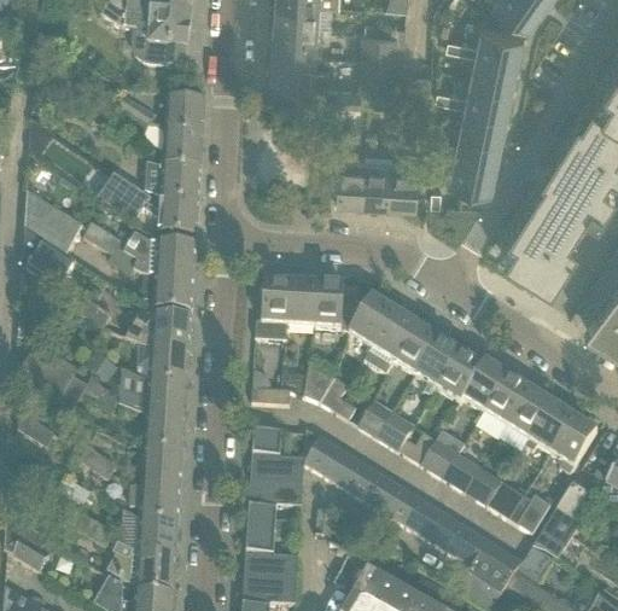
[(106,0),(100,11),(123,27),(133,28),(132,41),(133,44),(134,47),(135,51),(138,54),(140,57),(144,58),(147,59),(184,63),(186,45),(188,22),(188,16),(129,10),(126,10),(124,10),(106,0)]
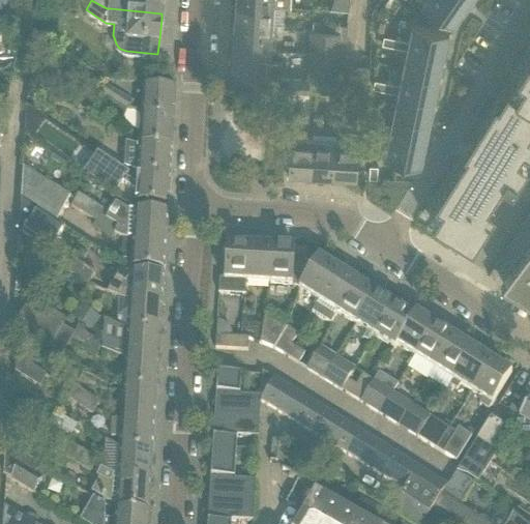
[(91,0),(107,8),(108,8),(111,8),(162,13),(163,0),(91,0)]
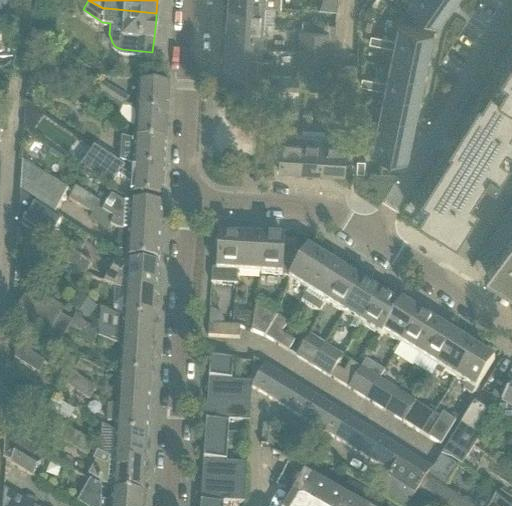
[(227,0),(226,20),(262,22),(263,0),(227,0)]
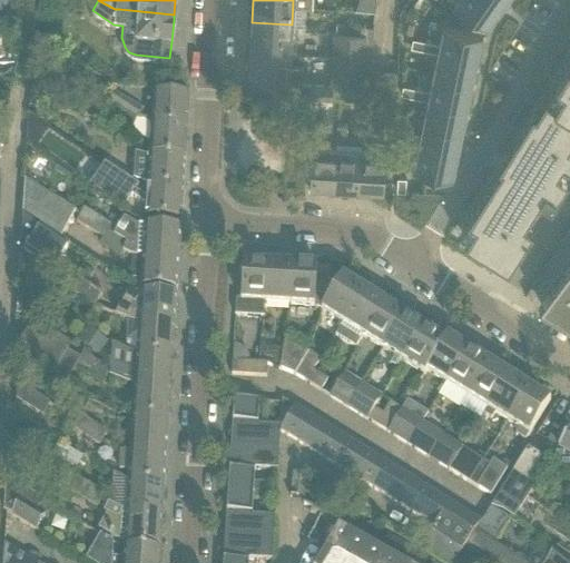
[(460,0),(487,19),(488,18),(500,0),(460,0)]
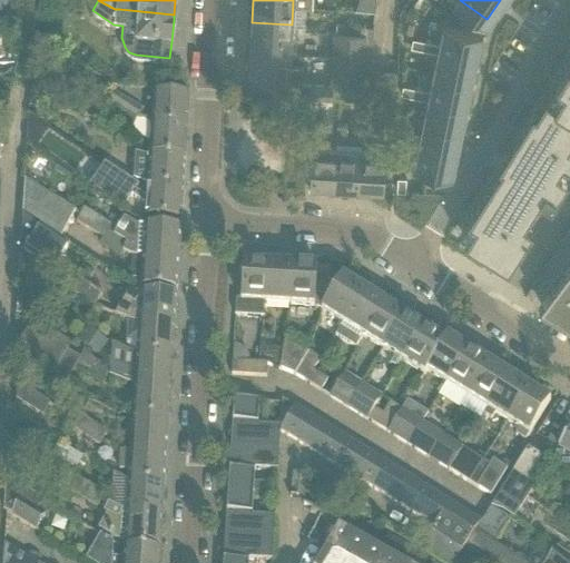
[(438,38),(438,42),(477,50),(481,28),(482,28),(482,26),(442,18),(441,19),(442,20),(438,38)]
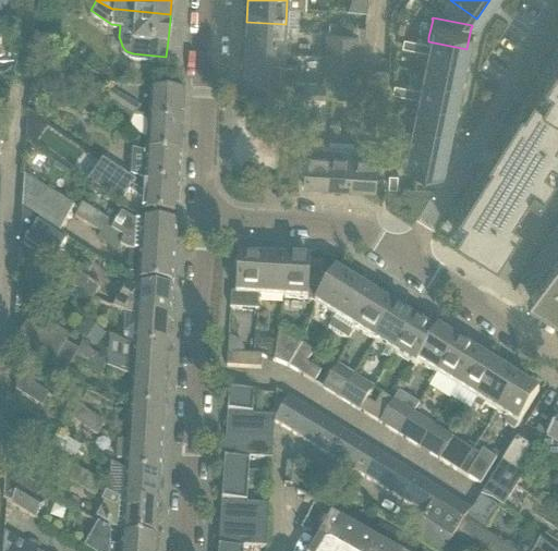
[(328,19),(328,26),(352,27),(365,29),(365,21),(352,20),(328,19)]
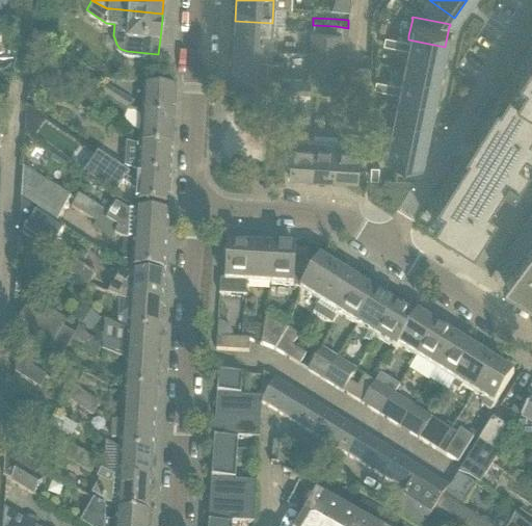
[(275,46),(277,23),(272,23),(235,21),(233,43),(270,45),(275,46)]
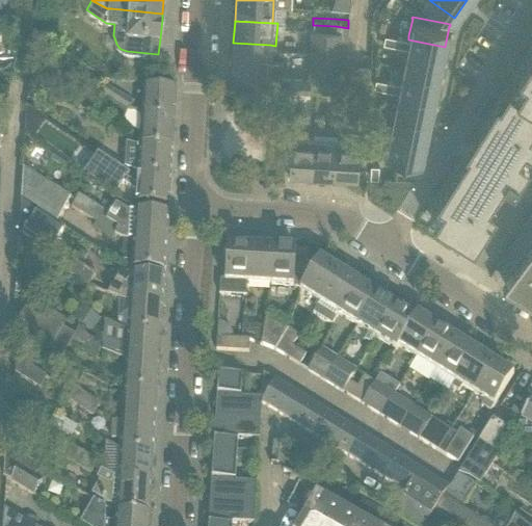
[(312,25),(310,48),(340,49),(340,35),(347,35),(348,28),(336,26),(312,25)]
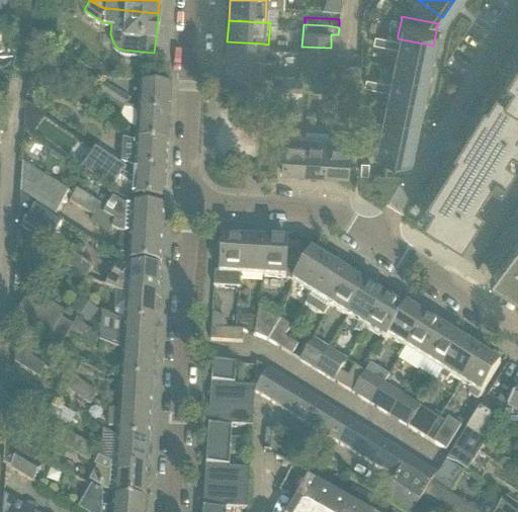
[(374,29),(372,37),(384,40),(386,31),(374,29)]
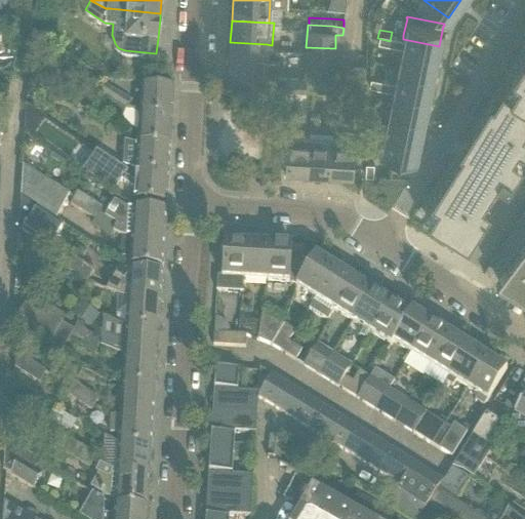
[(392,32),(390,41),(402,43),(403,39),(403,35),(392,32)]
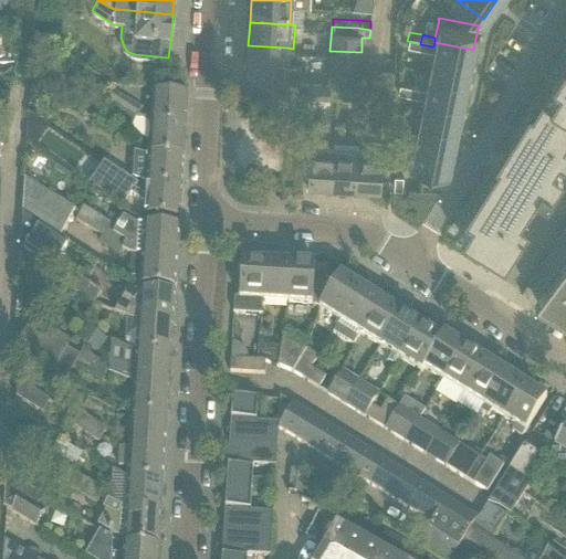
[(8,52),(16,53),(18,40),(9,39),(8,52)]
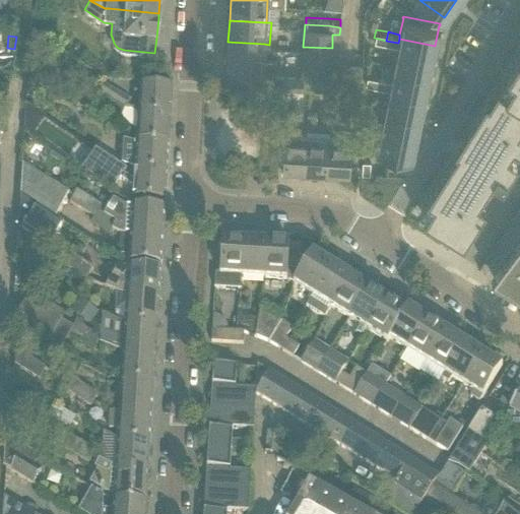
[(394,59),(394,60),(431,67),(435,46),(399,39),(398,43),(394,59)]
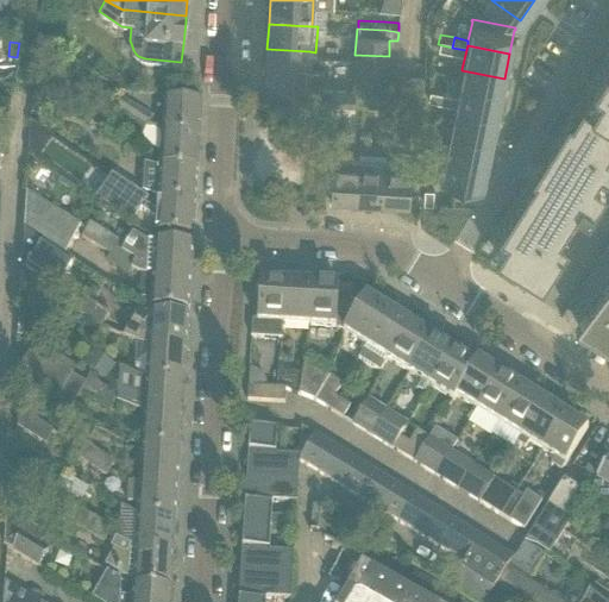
[(309,51),(267,49),(265,76),(322,79),(324,67),(309,66),(309,51)]
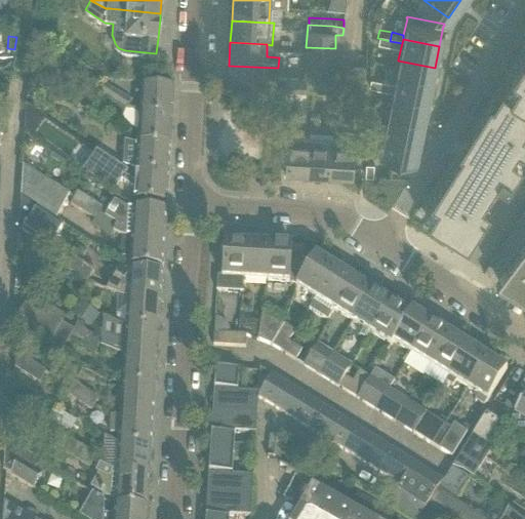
[(430,196),(420,211),(428,216),(454,233),(467,241),(490,204),(482,199),(496,175),(507,182),(521,158),(512,152),(518,143),(524,147),(524,45),(511,69),(492,97),(489,96),(470,127),(447,164),(449,165),(430,196)]
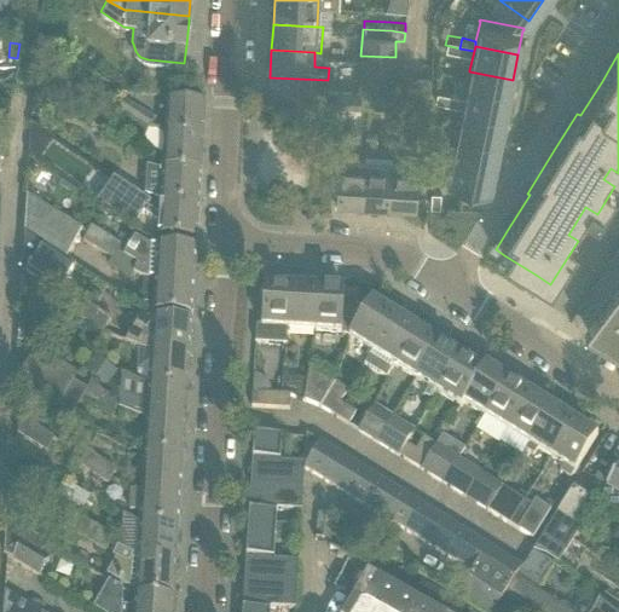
[(369,87),(379,88),(393,90),(394,73),(395,57),(360,56),(359,87),(369,87)]
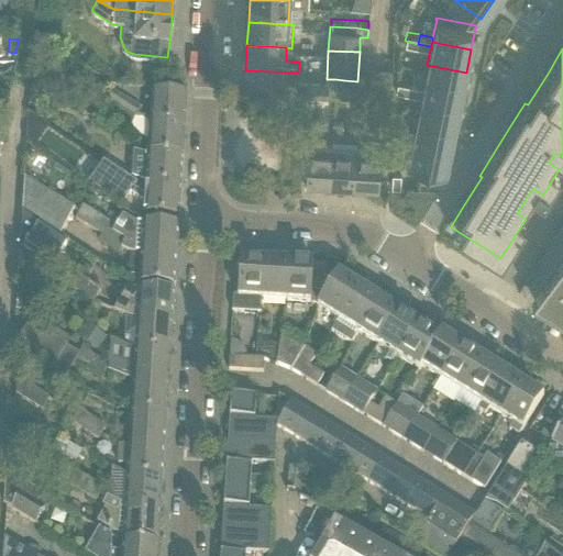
[(423,84),(422,88),(461,97),(465,74),(466,74),(466,73),(427,65),(427,66),(423,84)]
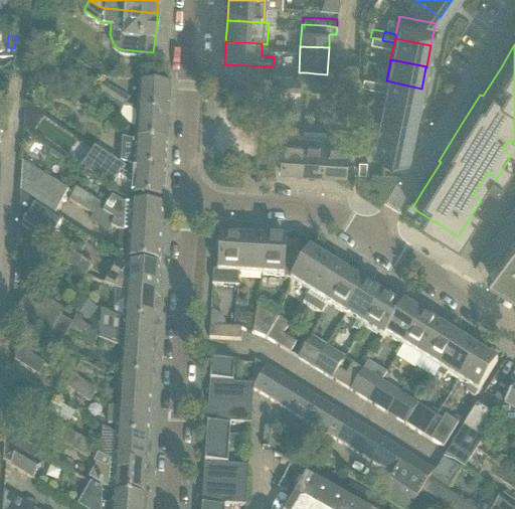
[(333,85),(345,86),(346,61),(335,60),(333,85)]
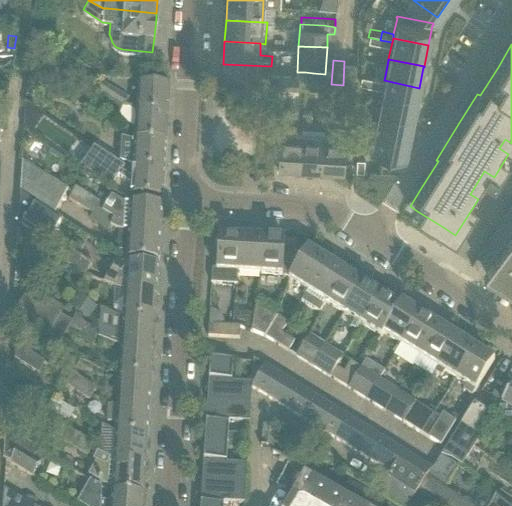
[(344,61),(343,85),(354,85),(356,61),(344,61)]
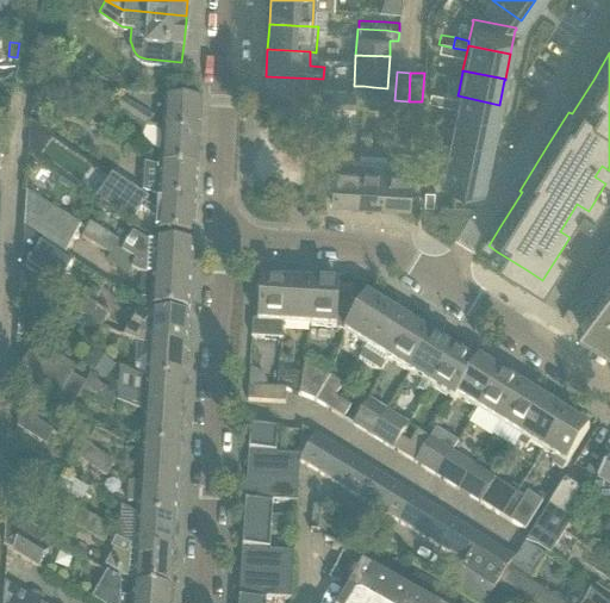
[(354,86),(331,85),(330,99),(353,100),(354,86)]
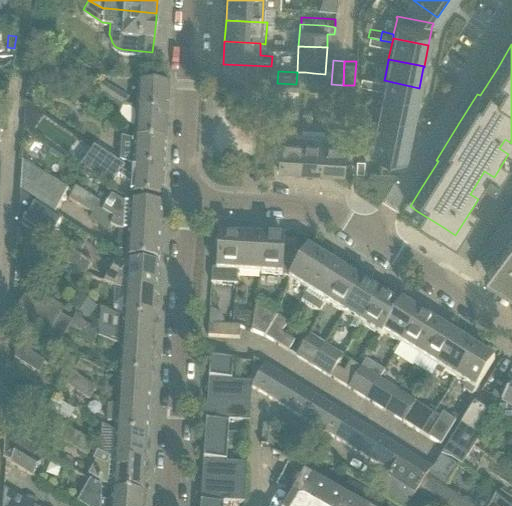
[(361,71),(359,80),(371,82),(373,74),(361,71)]
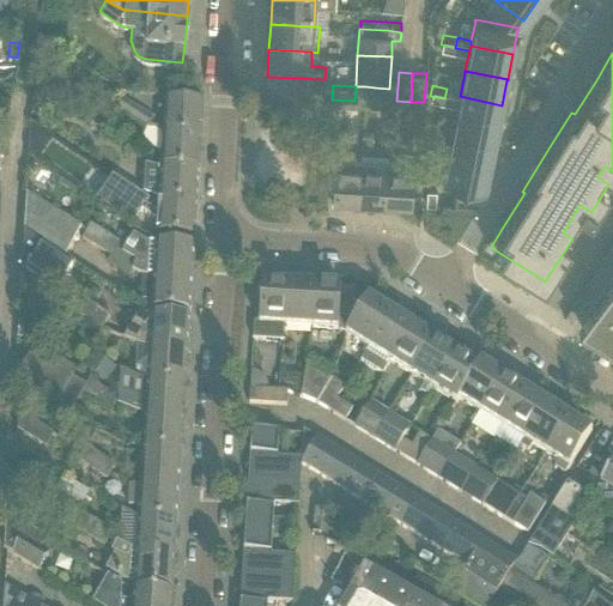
[(354,101),(364,101),(365,86),(356,86),(354,101)]
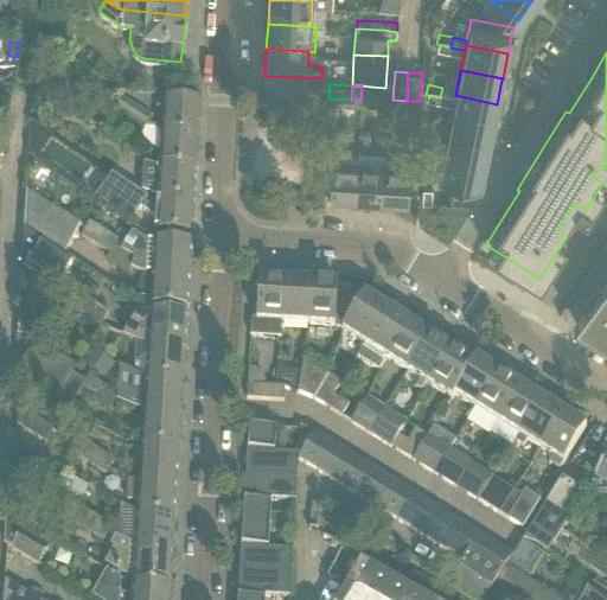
[(370,101),(371,87),(362,85),(360,100),(370,101)]
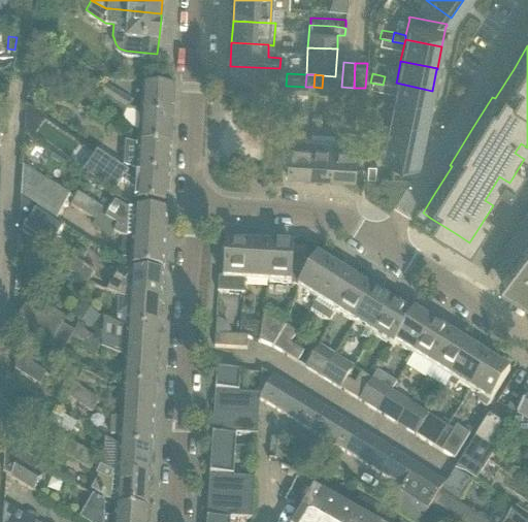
[(385,76),(383,85),(395,87),(396,83),(397,78),(385,76)]
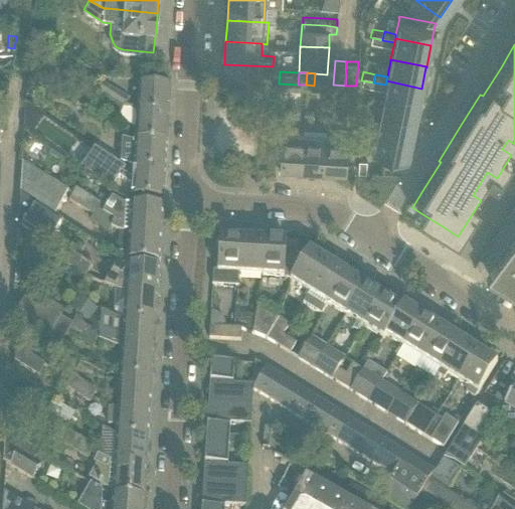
[(0,79),(0,87),(8,89),(9,81),(0,79)]
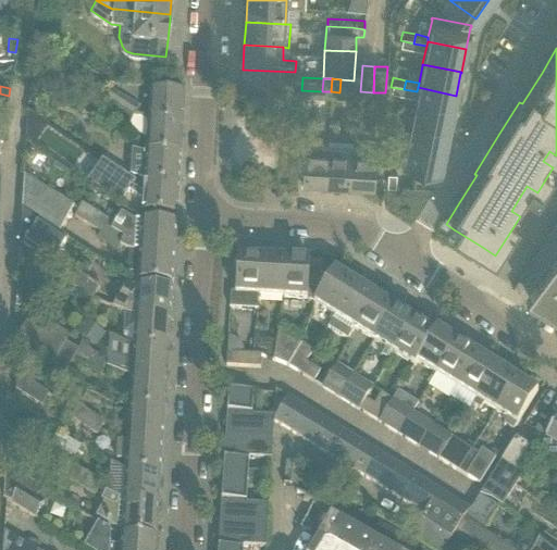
[(106,97),(116,103),(123,92),(112,86),(106,97)]
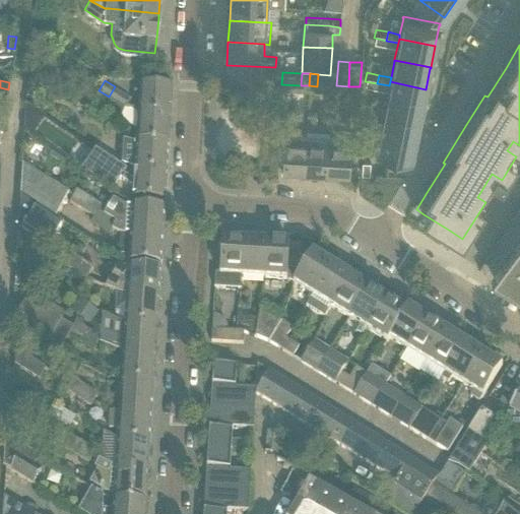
[(138,81),(136,109),(137,109),(170,111),(172,83),(151,82),(138,81)]
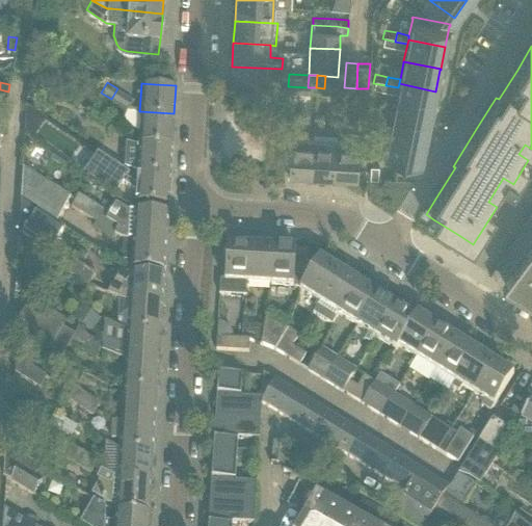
[(394,105),(431,113),(431,112),(435,91),(399,83),(398,87),(395,105),(394,105)]
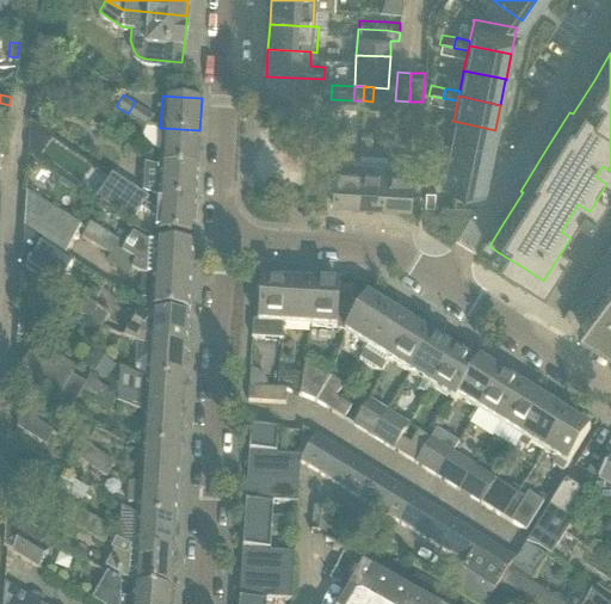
[(135,102),(128,113),(146,124),(149,117),(144,115),(148,109),(135,102)]
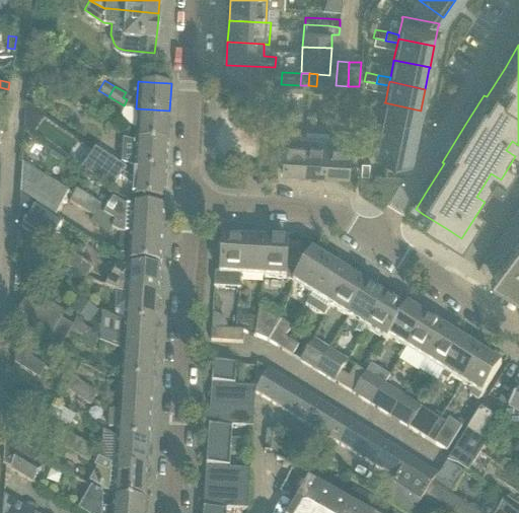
[(381,120),(380,125),(416,132),(420,111),(421,111),(384,102),(384,103),(381,120)]
